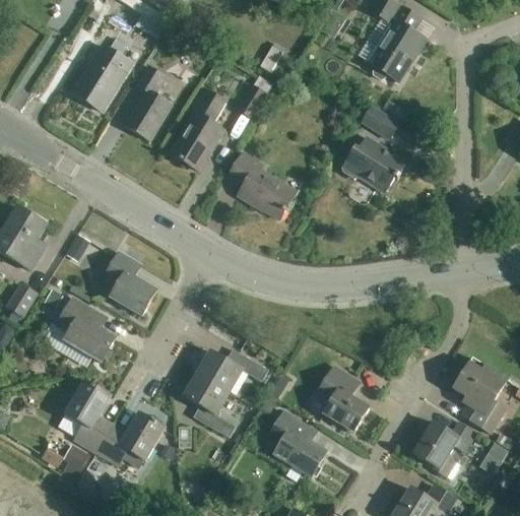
[(399,81),(426,40),(413,31),(421,18),(392,0),(372,0),(367,8),(392,23),(368,62),(399,81)]
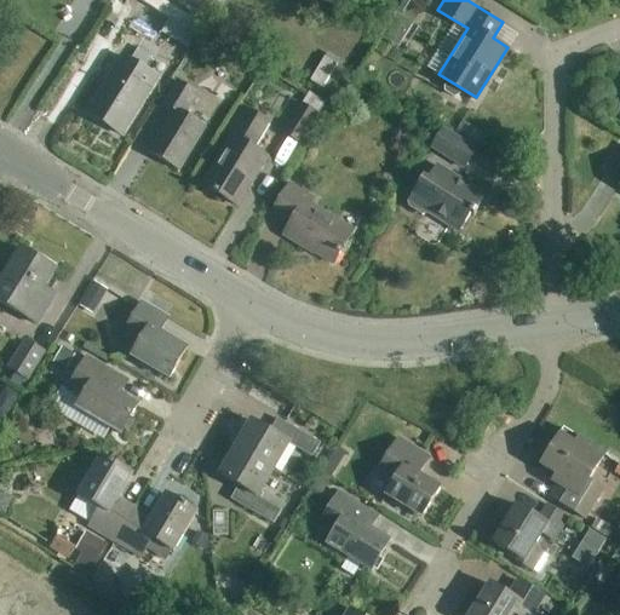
[(138,45),(130,58),(122,55),(87,111),(121,132),(158,75),(143,67),(150,53),(138,45)]
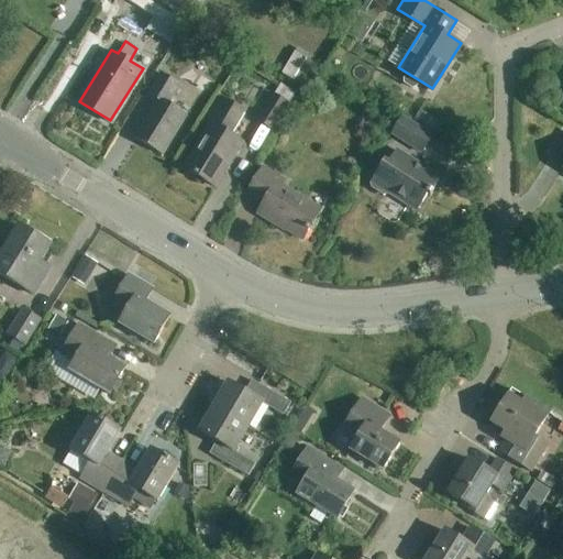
[(189,41),(179,44),(183,54),(192,51),(189,41)]
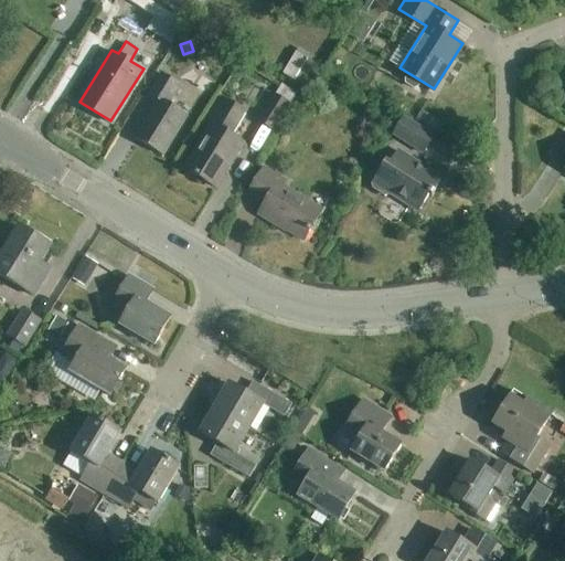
[(162,154),(188,115),(169,103),(181,84),(162,72),(149,93),(158,98),(135,137),(162,154)]
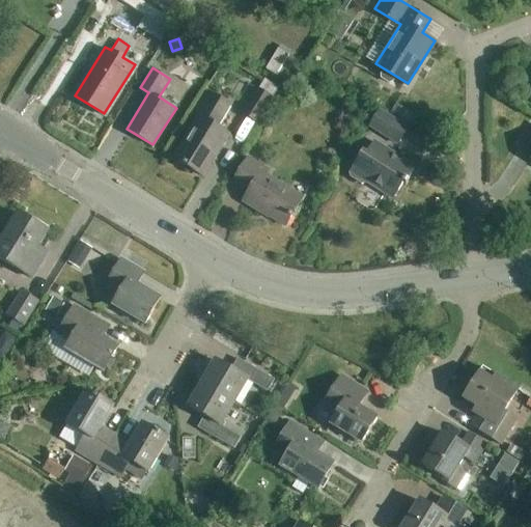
[(257,122),(279,86),(261,76),(240,111),(257,122)]
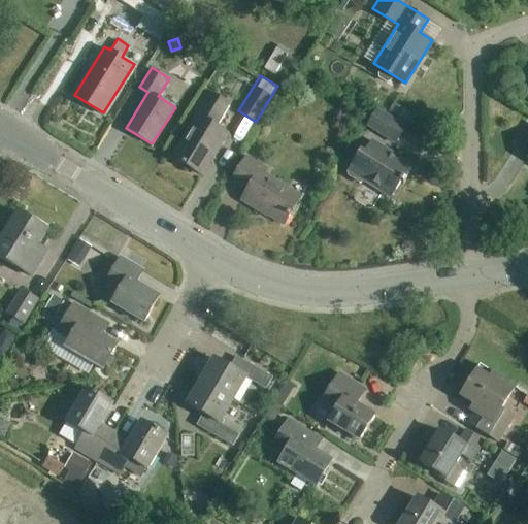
[(202,173),(227,132),(215,124),(228,102),(207,90),(192,115),(197,118),(173,156),(202,173)]
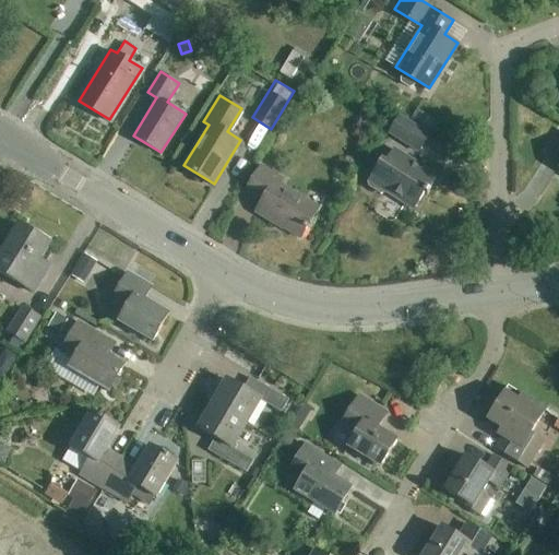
[(416,148),(421,146),(428,136),(427,130),(403,115),(397,117),(391,127),(392,132),(416,148)]
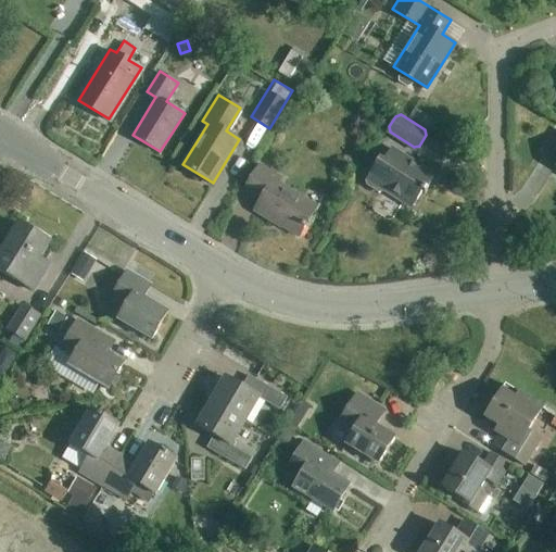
[(432,171),(394,147),(390,148),(380,163),(379,162),(375,163),(364,179),(365,183),(378,190),(382,189),(383,188),(409,204),(414,203),(422,190),(425,191),(428,187),(427,187),(433,177),(432,171)]
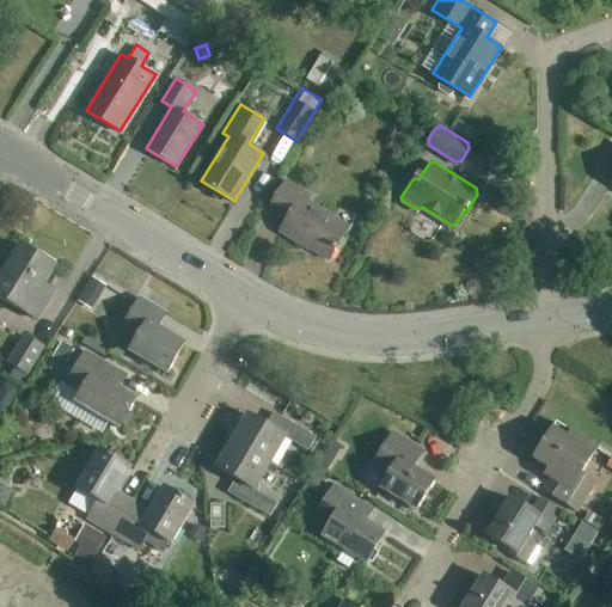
[(329,258),(349,226),(307,200),(310,194),(286,179),(269,206),(287,218),(281,230),(301,243),(303,241),(329,258)]
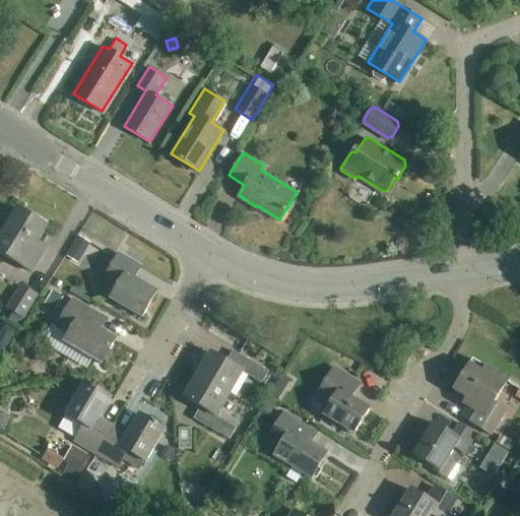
[(207,170),(195,175),(199,187),(211,182),(207,170)]
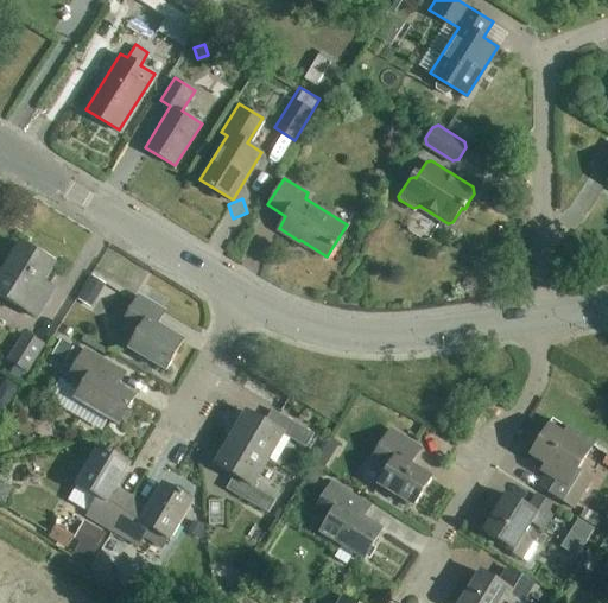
[(589,217),(607,227),(607,216),(594,209),(589,217)]
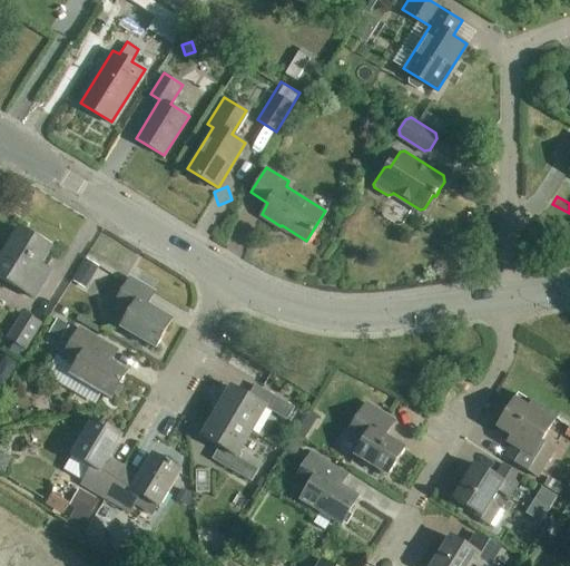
[(40,264),(50,246),(20,227),(2,255),(0,254),(0,253),(0,274),(35,296),(50,271),(40,264)]
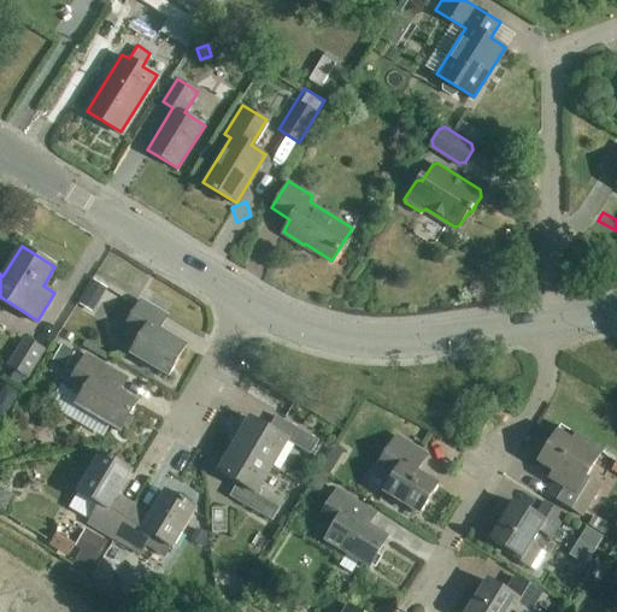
[(93,277),(86,288),(100,296),(106,284),(93,277)]
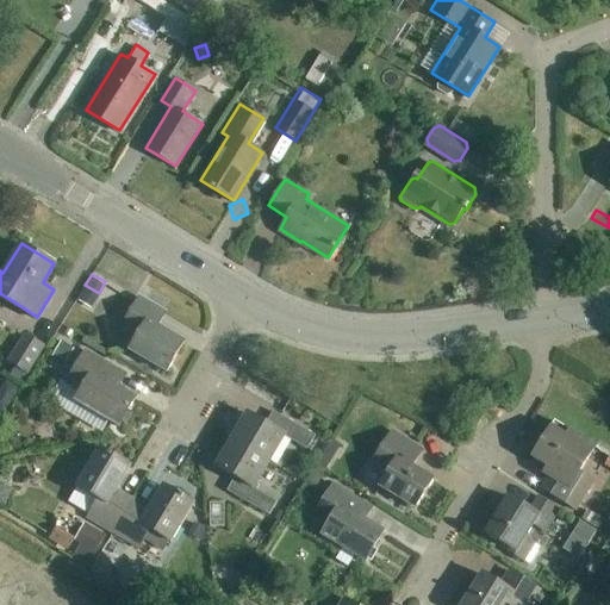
[(167,370),(185,341),(157,325),(165,311),(139,295),(122,324),(138,334),(129,348),(167,370)]
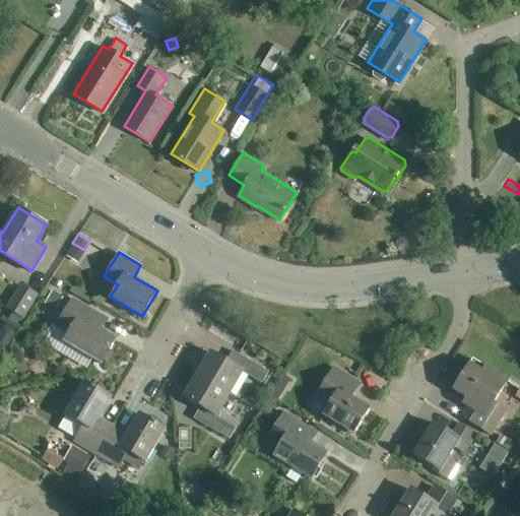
[(22,316),(37,294),(21,284),(8,307),(22,316)]
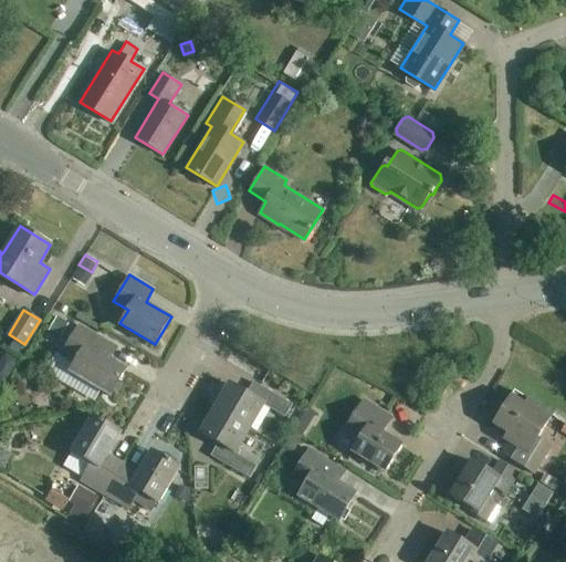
[(56,314),(49,326),(60,333),(67,321),(56,314)]
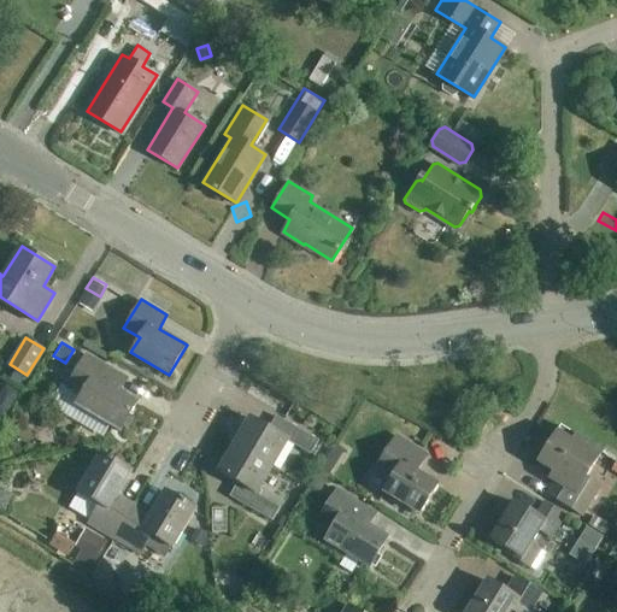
[(119,430),(137,400),(121,390),(128,378),(88,353),(66,388),(81,396),(76,404),(119,430)]
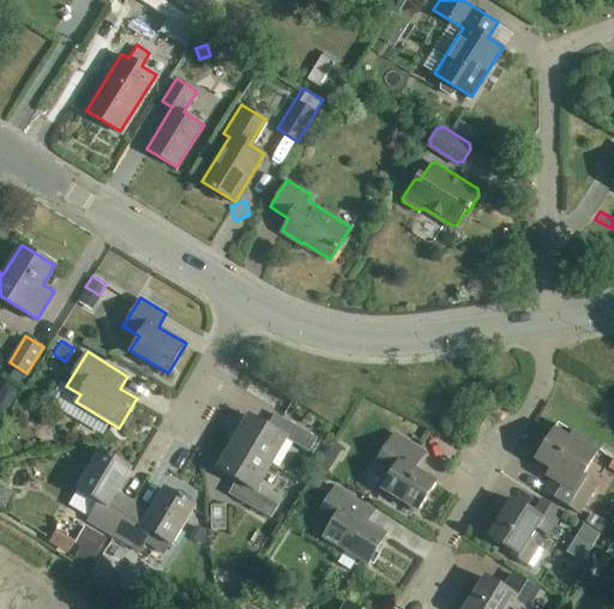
[(5,403),(50,430),(62,410),(17,383),(5,403)]
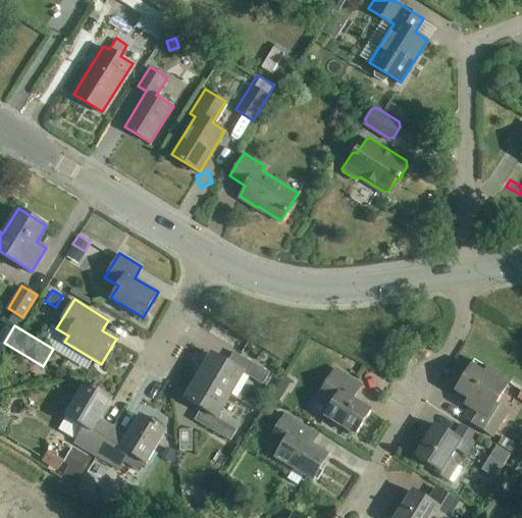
[(199,375),(230,394),(244,372),(263,382),(269,371),(240,354),(233,365),(213,352),(199,375)]
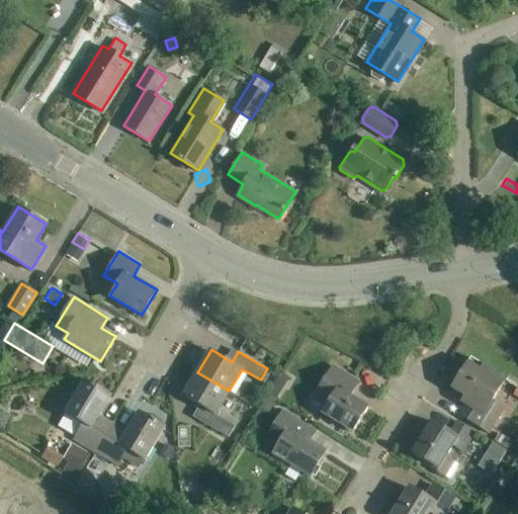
[(489,432),(504,408),(493,400),(506,379),(471,357),(453,384),(470,396),(459,414),(489,432)]
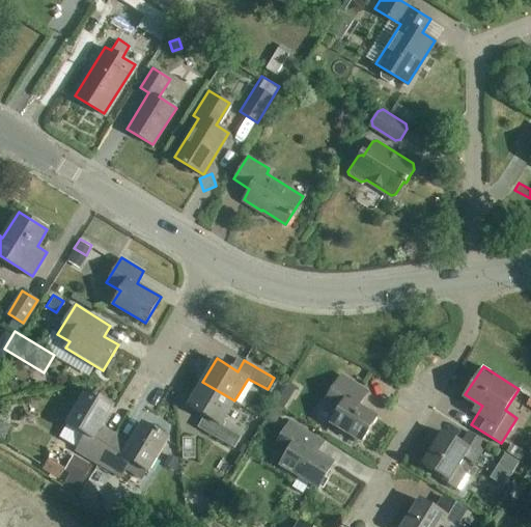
[(358,406),(367,391),(341,376),(325,401),(338,410),(330,423),(361,442),(376,417),(358,406)]
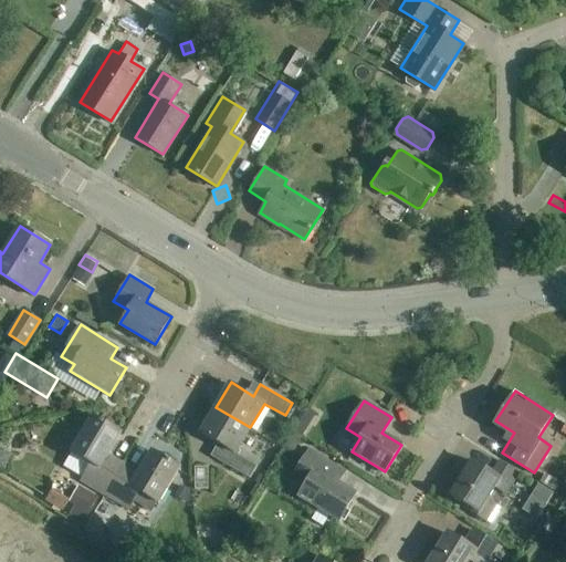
[(236,453),(250,427),(216,407),(201,432),(224,445),(217,457),(249,477),(257,465),(236,453)]
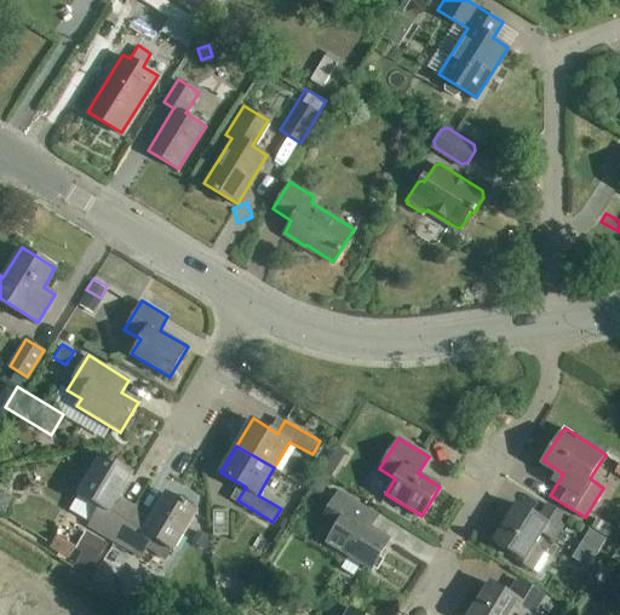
[(115,541),(135,509),(118,498),(132,473),(102,454),(78,495),(98,507),(87,524),(115,541)]
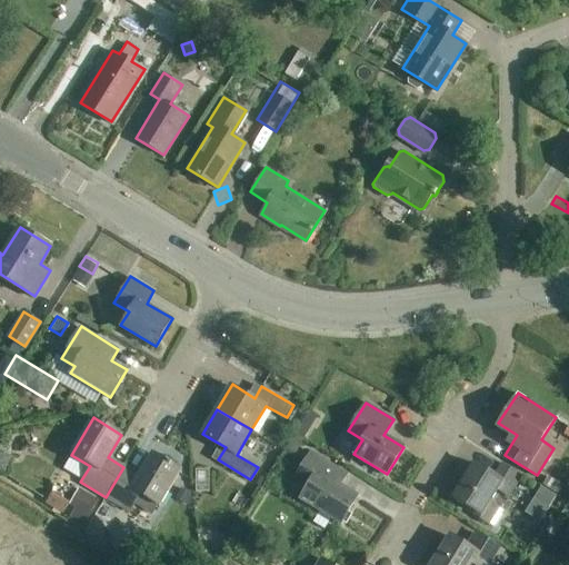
[(340,523),(357,496),(330,479),(337,468),(311,452),(292,483),(306,491),(301,498),(318,509),(313,515),(316,523),(321,525),(326,523),(330,517),(340,523)]
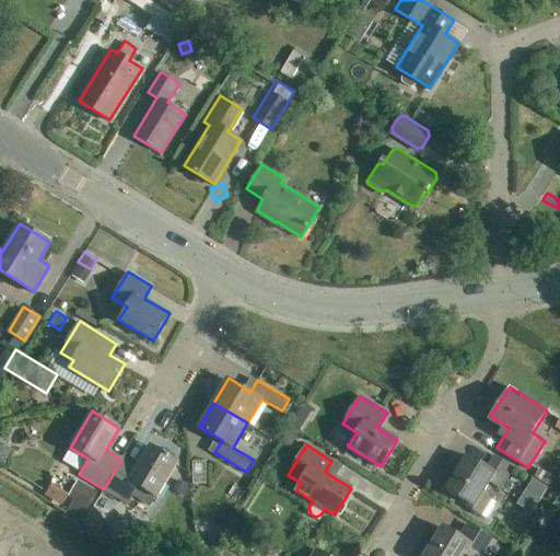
[(121,460),(104,489),(128,504),(138,487),(156,498),(178,462),(150,446),(137,468),(121,460)]
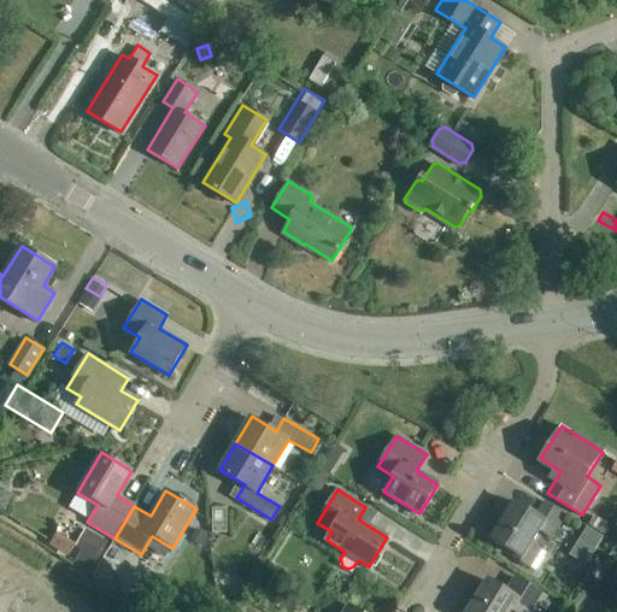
[(550,537),(565,515),(544,501),(535,515),(513,501),(489,537),(515,553),(512,557),(533,570),(545,551),(530,542),(538,530),(550,537)]
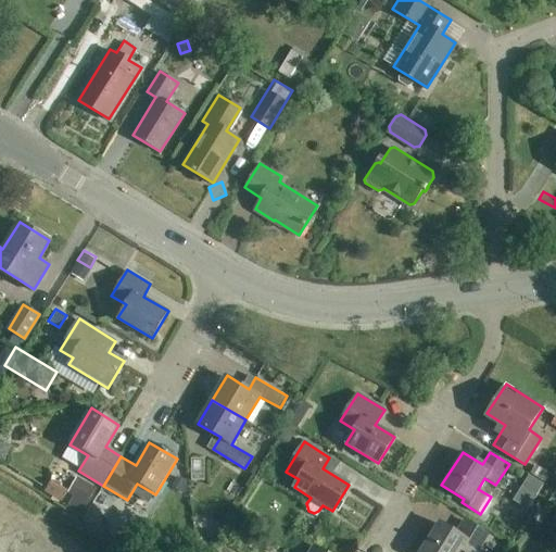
[(535,463),(529,473),(544,481),(550,472),(535,463)]
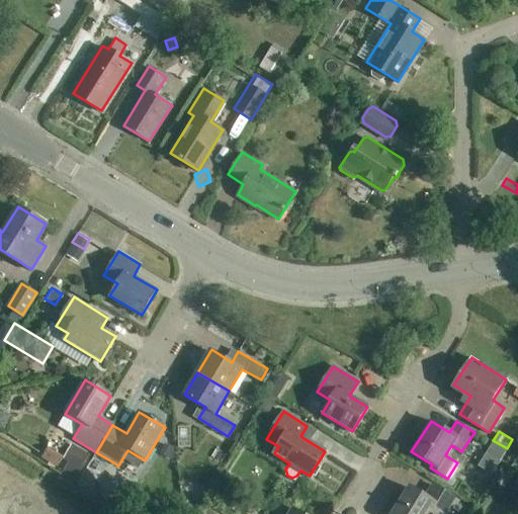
[(75,475),(88,453),(71,443),(58,464),(75,475)]
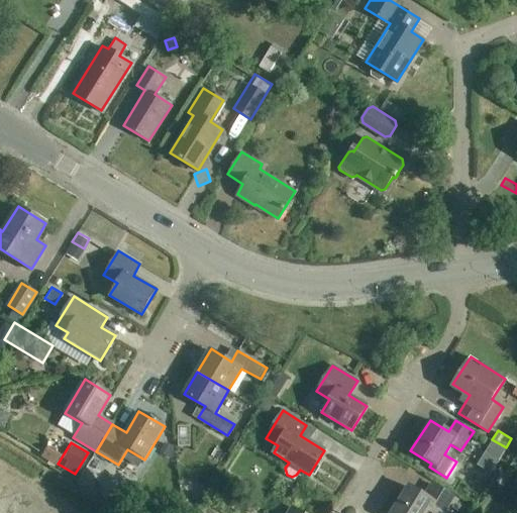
[(58,464),(63,453),(46,444),(40,453),(58,464)]
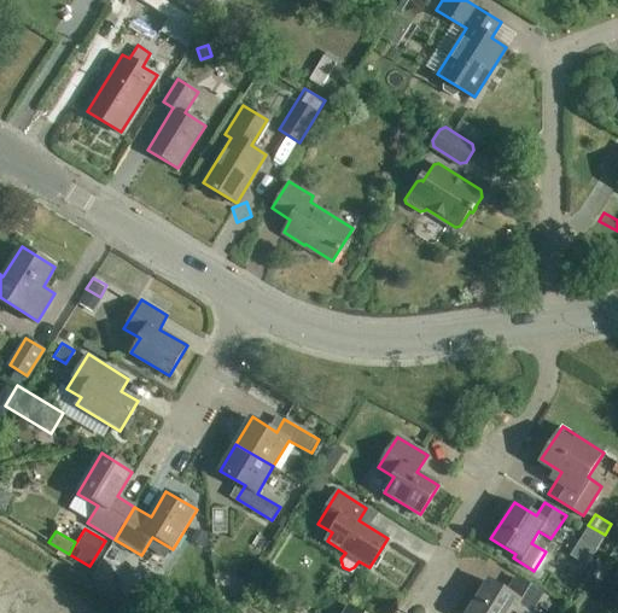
[(554,601),(516,577),(507,591),(488,581),(466,612),(508,612),(512,609),(516,612),(534,612),(538,607),(547,612),(554,601)]
